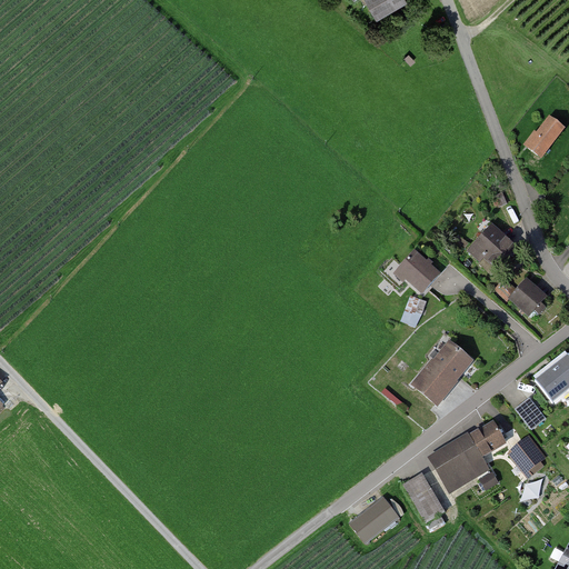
[(403,0),(361,0),(372,22),(407,5),(403,0)]
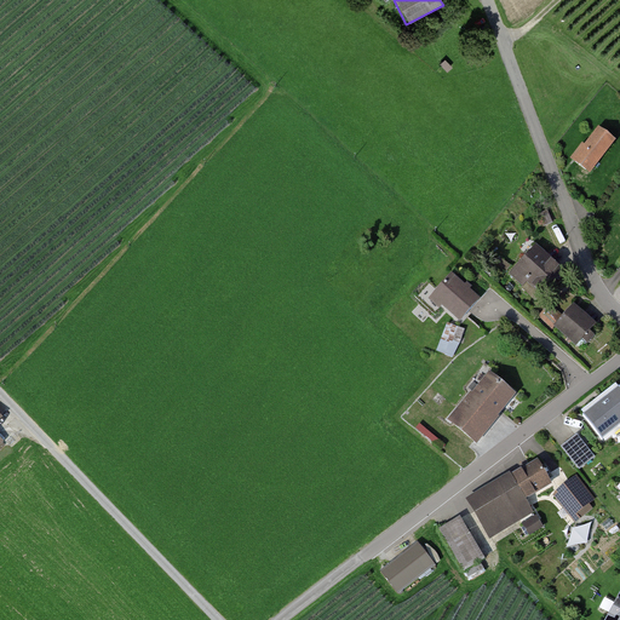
[(573,158),(591,171),(613,143),(598,132),(586,147),(584,145),(573,158)]
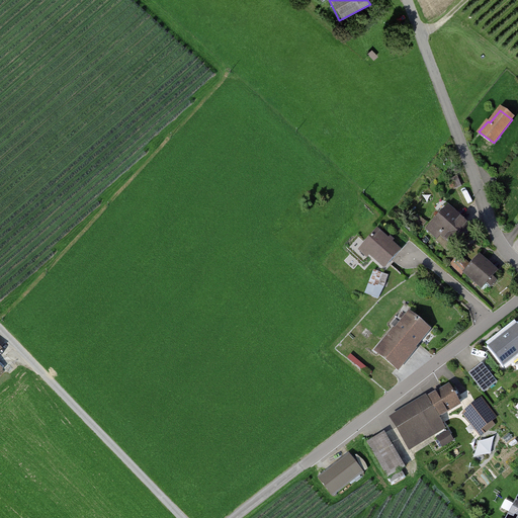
[(457,176),(450,179),(454,189),(461,186),(457,176)]
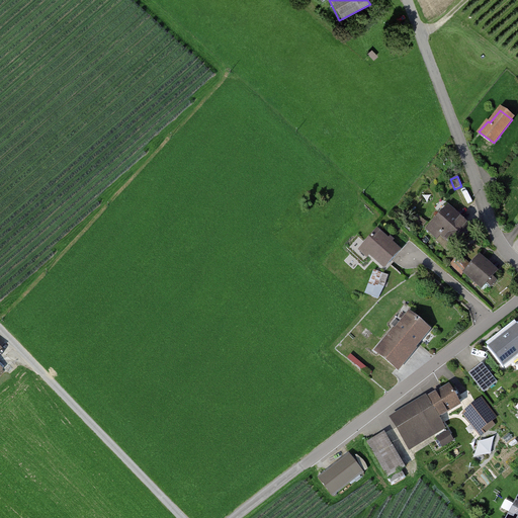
[(469,228),(447,207),(427,229),(437,239),(441,235),(453,246),(469,228)]
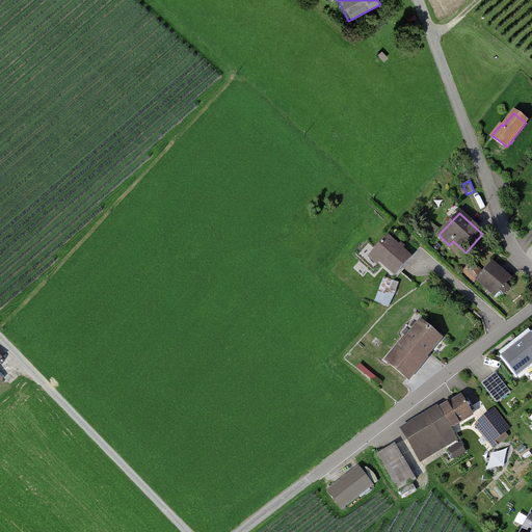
[(398,246),(389,237),(373,254),(396,274),(411,258),(402,249),(404,247),(401,244),(398,246)]
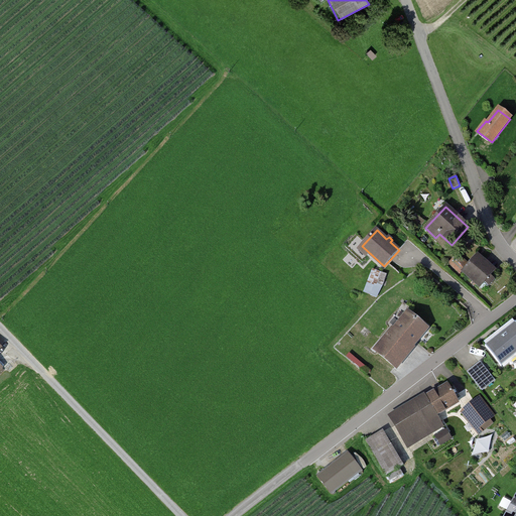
[(496,271),(478,255),(468,265),(458,256),(450,263),(461,273),(463,271),(481,287),(485,282),(489,286),(495,280),(491,276),(496,271)]
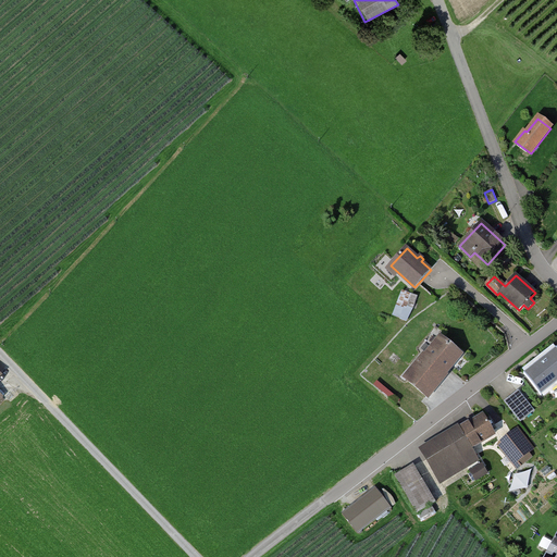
[(418,297),(404,292),(393,316),(406,321),(415,308),(418,297)]
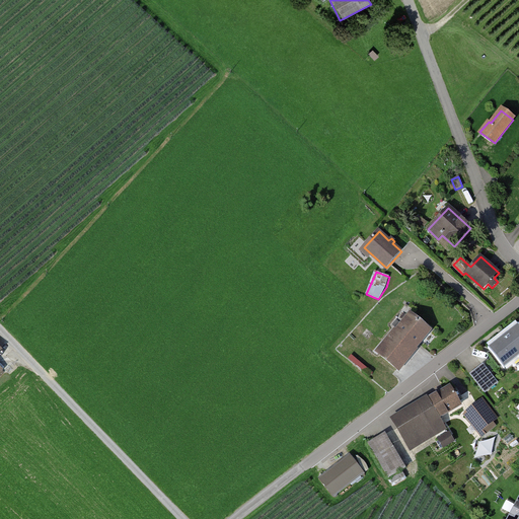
[(397,369),(429,331),(411,315),(379,353),(397,369)]
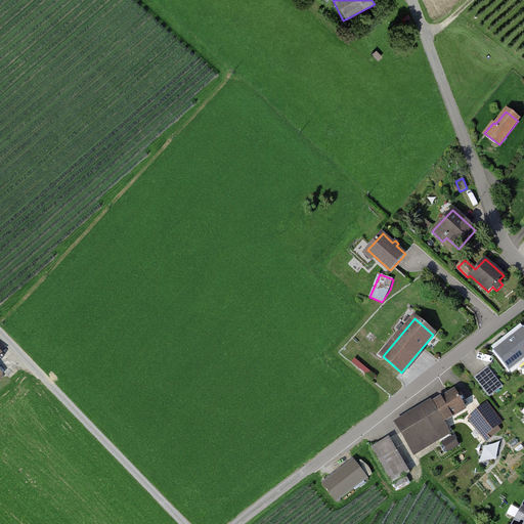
[(523,328),(492,352),(509,373),(523,360),(523,328)]
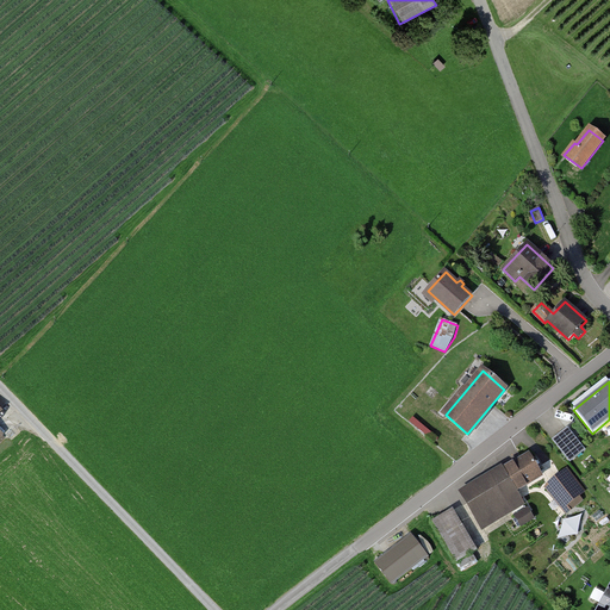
[(585,450),(568,429),(553,440),(571,461),(585,450)]
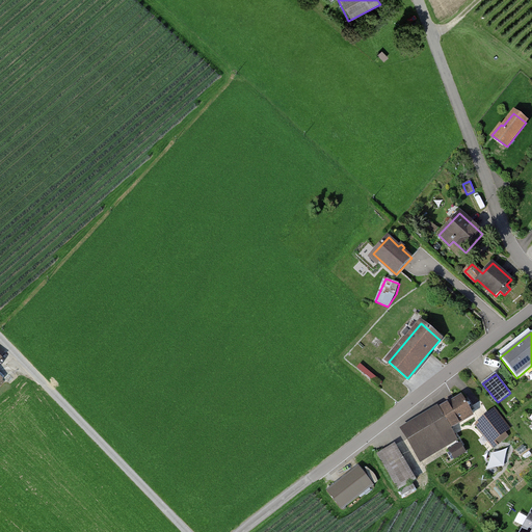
[(461,398),(404,431),(420,457),(456,435),(451,427),(472,415),(461,398)]
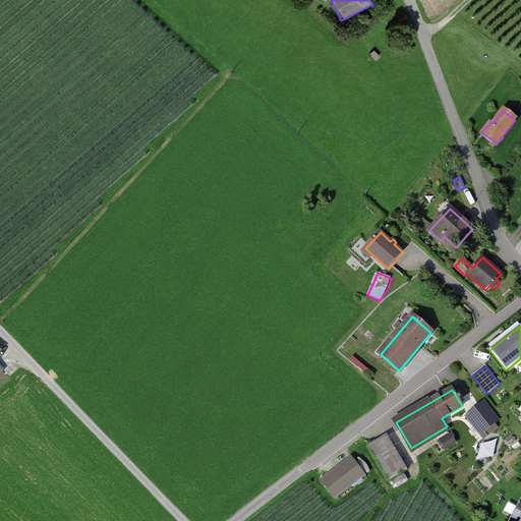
[(501,423),(483,402),(465,415),(482,438),(501,423)]
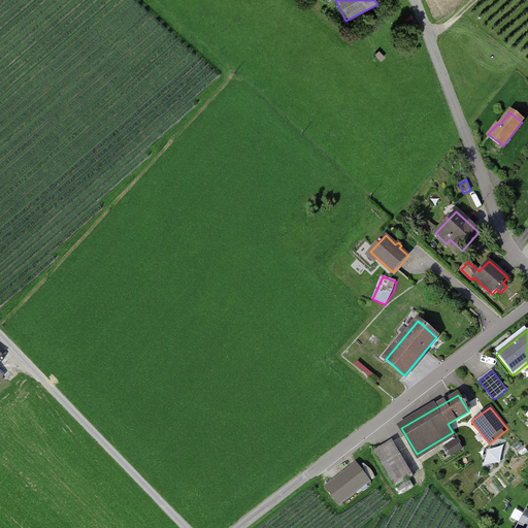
[(462,449),(457,441),(447,448),(451,456),(462,449)]
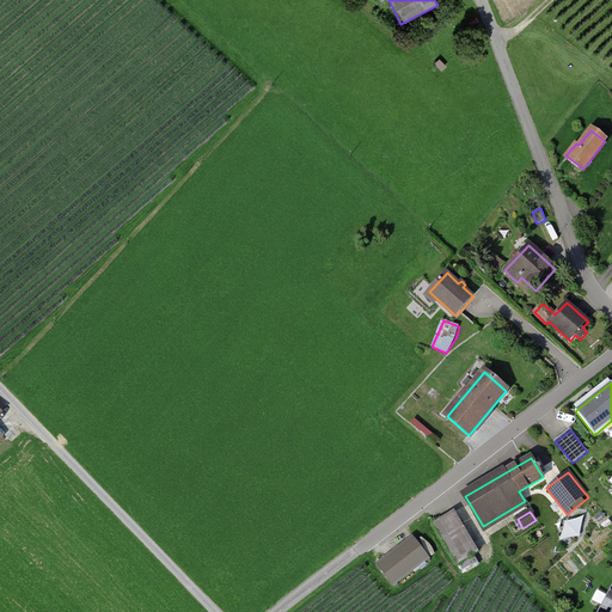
[(476,551),(453,513),(435,524),(463,570),(478,562),(473,554),(476,551)]
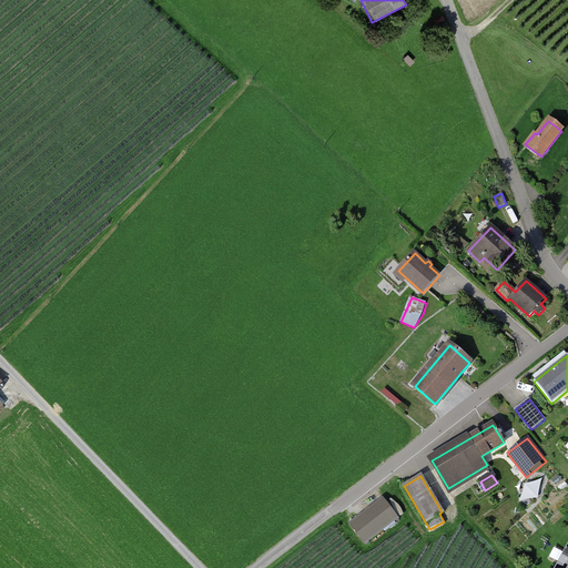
[(539,479),(523,483),(526,498),(543,496),(539,479)]
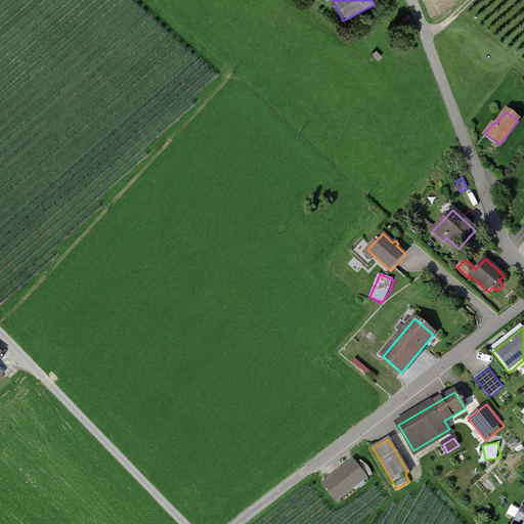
[(322,483),(337,501),(367,478),(353,460),(322,483)]
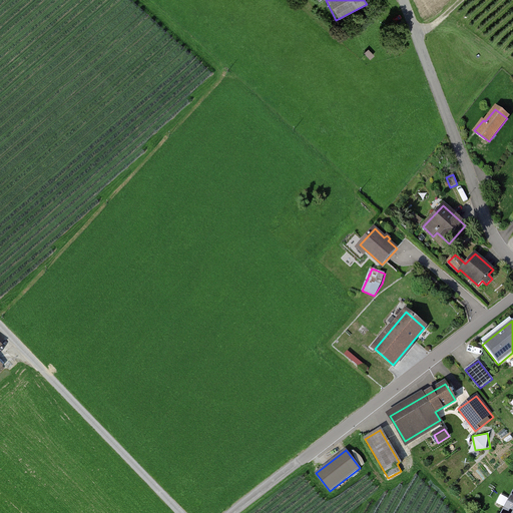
[(512,512),(512,496),(503,512),(512,512)]
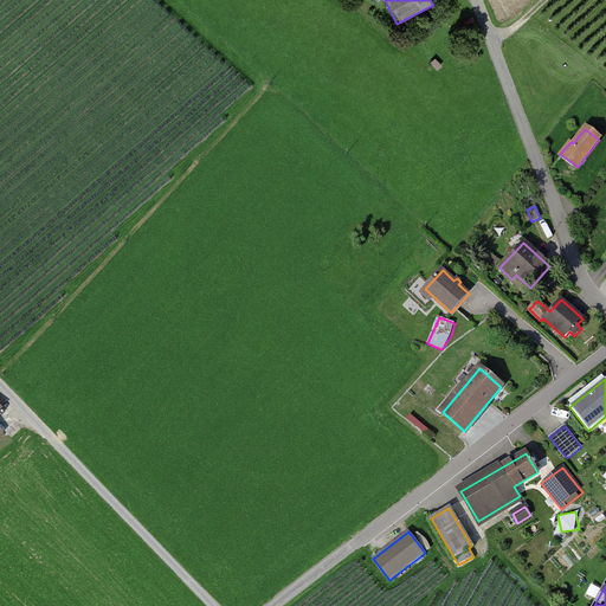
All buildings are outlined.
